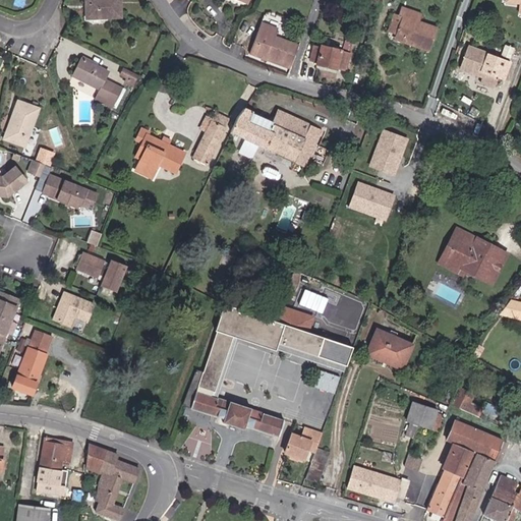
[(85,0),(87,19),(124,17),(123,0),(85,0)]
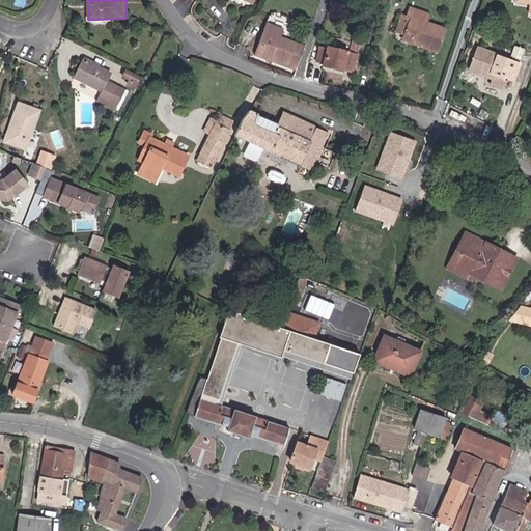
[(427,15),(407,7),(403,20),(408,22),(403,35),(418,42),(416,46),(434,53),(442,31),(424,24),(427,15)]
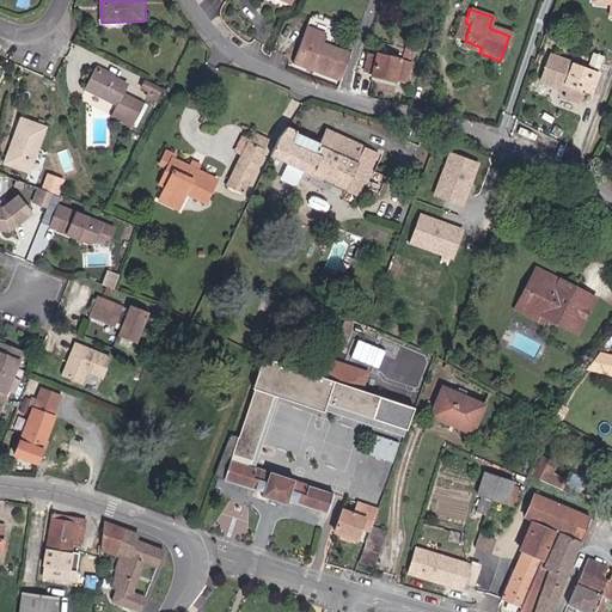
[(460,22),(454,37),(465,41),(470,25),(465,23),(460,22)]
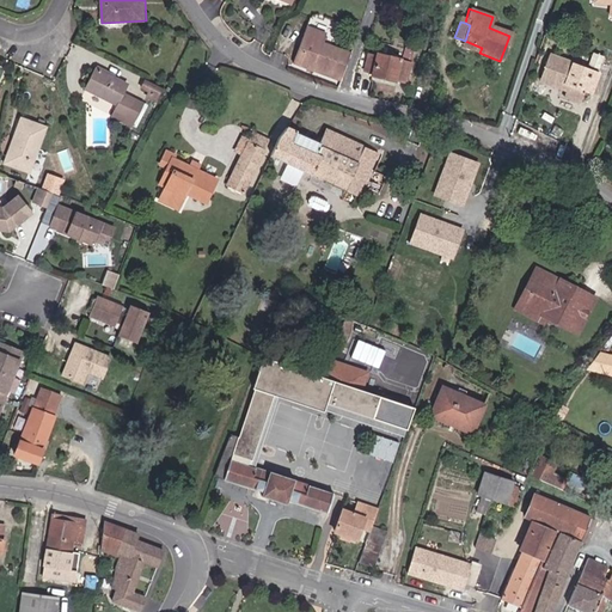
[(340,83),(350,57),(320,47),(324,36),(307,29),(294,65),(340,83)]
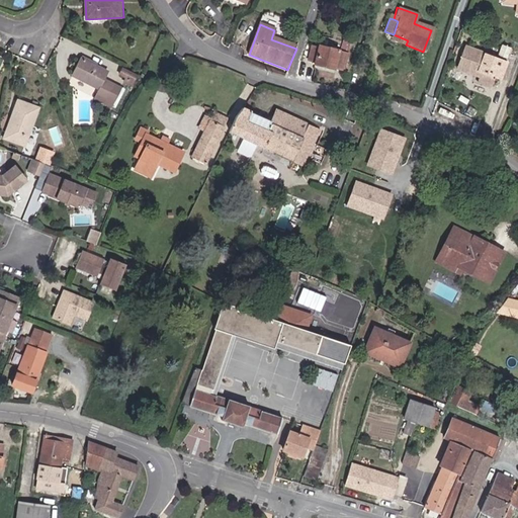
[(294,30),(291,38),(299,40),(300,37),(303,32),(294,30)]
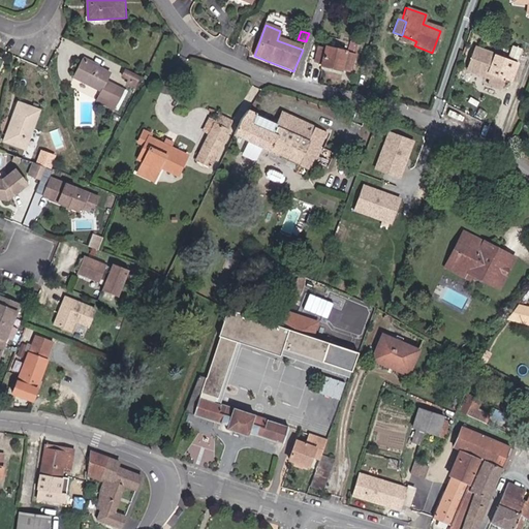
[(400,40),(414,45),(416,41),(402,35),(400,40)]
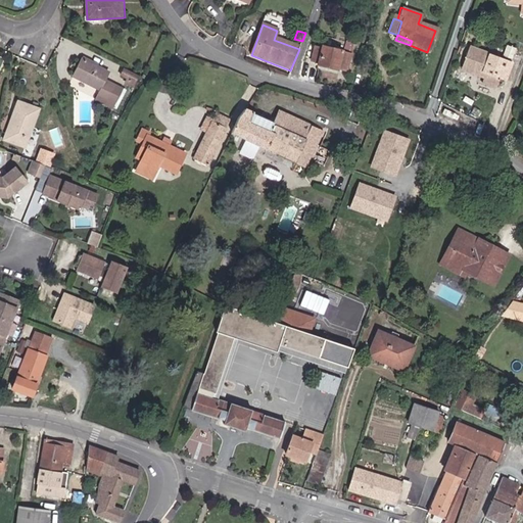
[(322,46),(322,49),(315,47),(311,60),(318,62),(317,65),(337,72),(337,69),(346,72),(350,55),(341,53),(342,51),(322,46)]
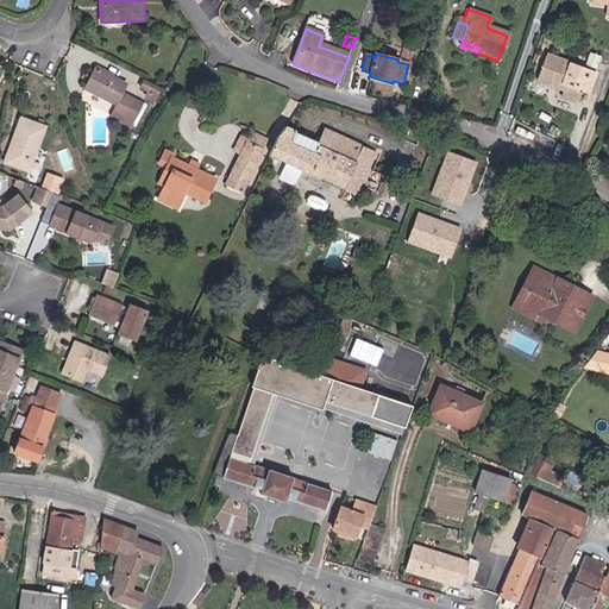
[(573,102),(577,94),(581,83),(589,86),(592,73),(544,56),(537,79),(562,87),(560,92),(558,98),(573,102)]
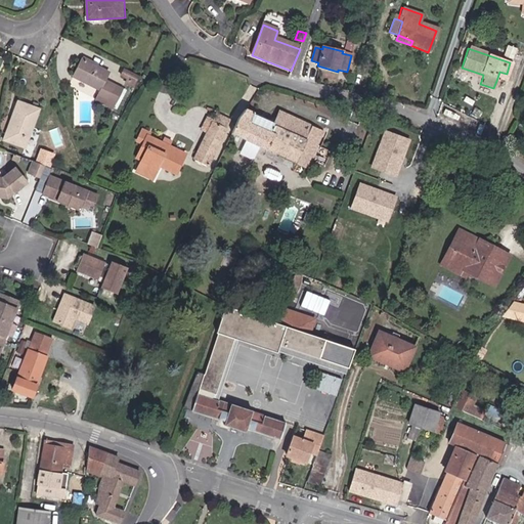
[(82,62),(74,81),(100,92),(95,103),(114,111),(122,89),(105,83),(108,75),(82,62)]
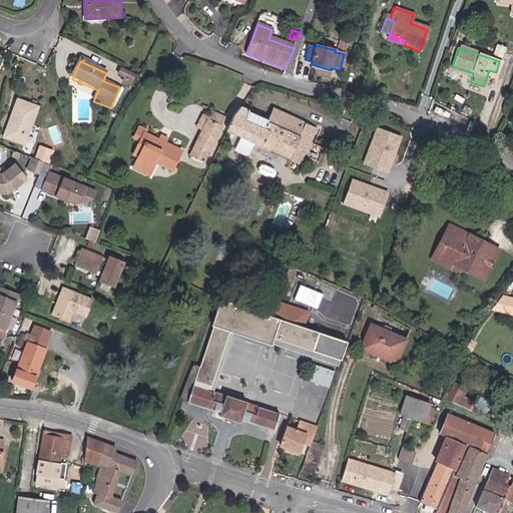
[(450,70),(472,77),(473,73),(452,66),(450,70)]
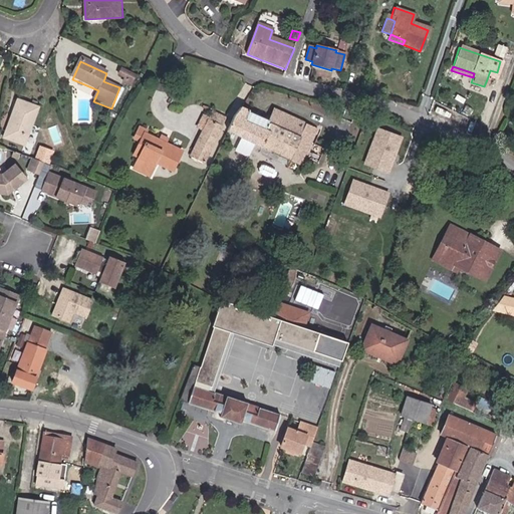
[(135,76),(119,69),(116,76),(131,83),(135,76)]
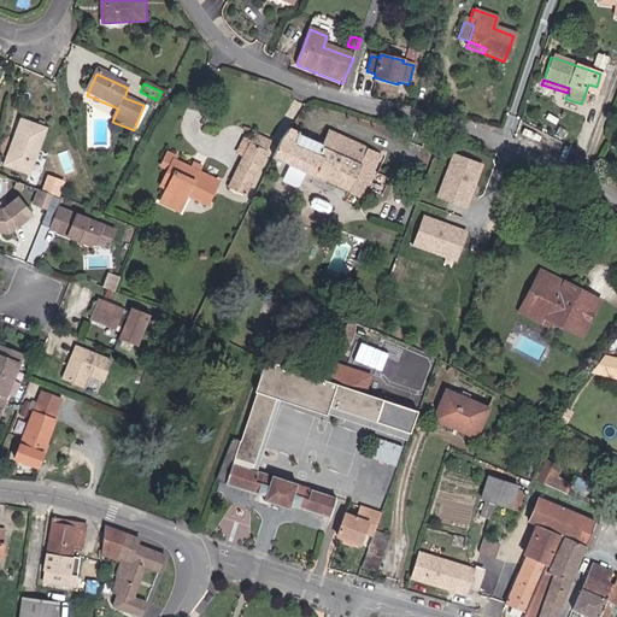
[(594,97),(597,87),(588,84),(585,95),(594,97)]
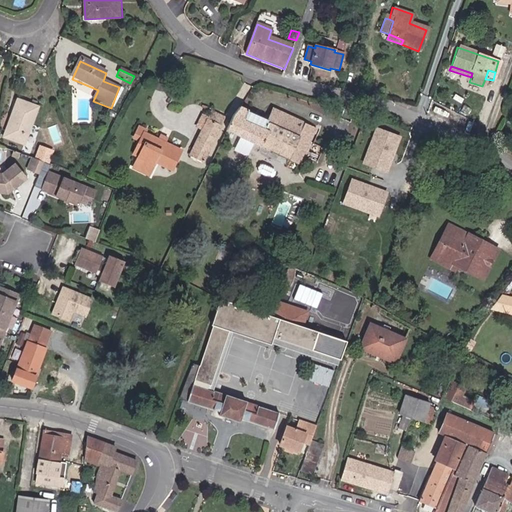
[(38,109),(17,100),(3,137),(24,144),(38,109)]
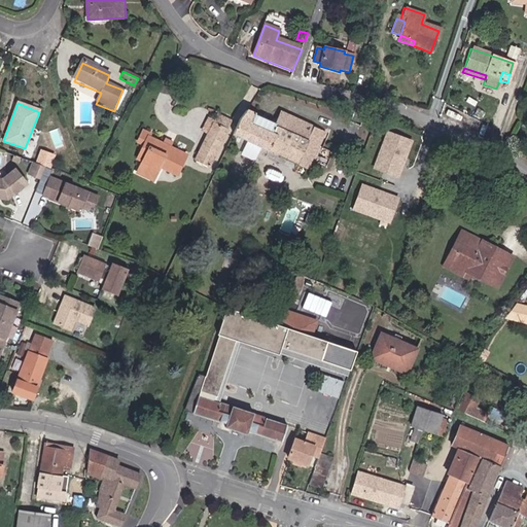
[(279,117),(272,120),(247,109),(240,118),(233,134),(311,170),(314,163),(312,161),(325,132),(282,111),(279,117)]
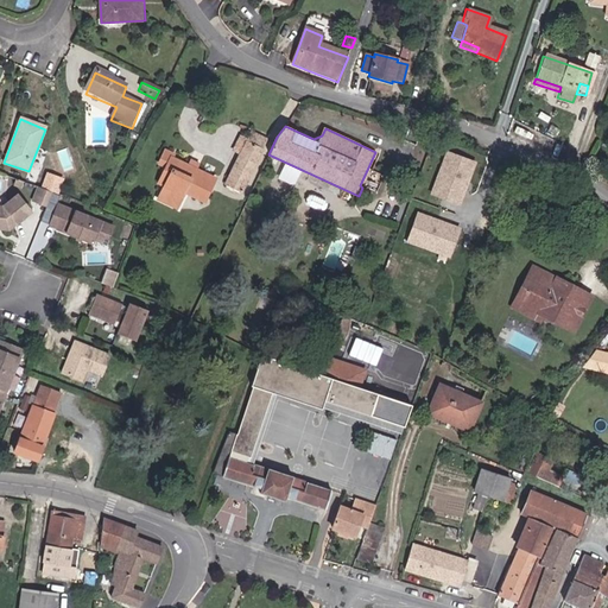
[(242,151),(226,184),(242,191),(267,139),(252,131),(251,134),(248,138),(242,151)]
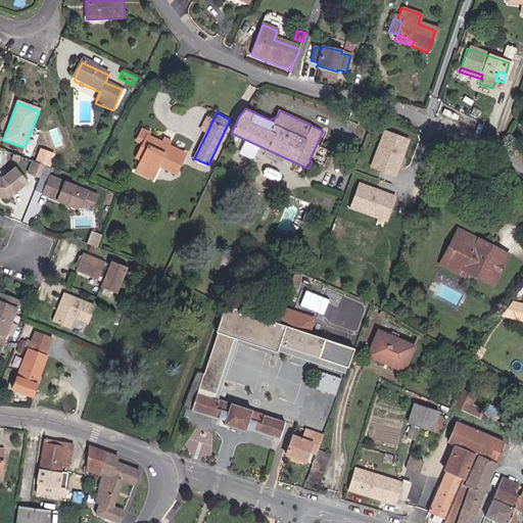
[(208,130),(214,119),(206,115),(201,127),(208,130)]
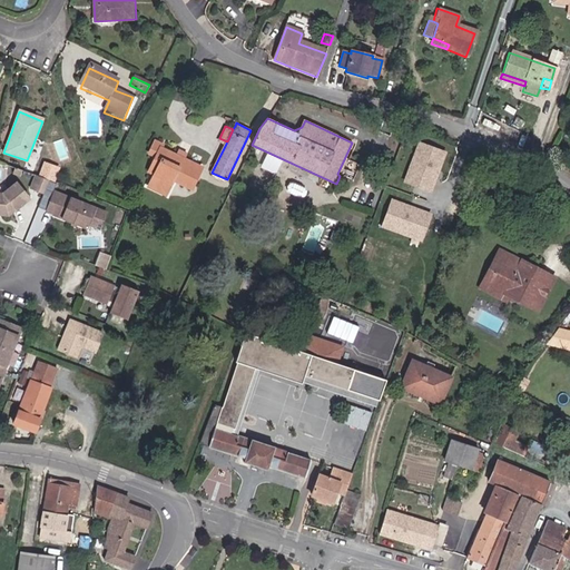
[(418,140),(403,182),(433,193),(448,151),(418,140)]
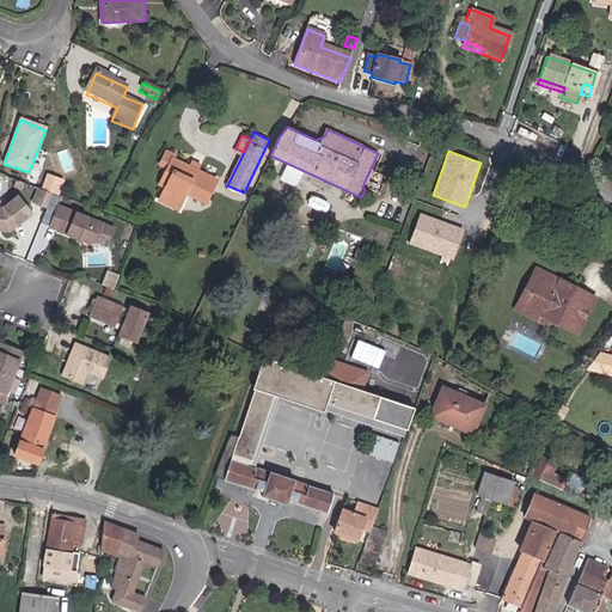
[(206,202),(216,179),(197,171),(201,164),(193,160),(189,167),(172,160),(173,157),(165,152),(159,165),(167,169),(166,172),(172,176),(160,201),(179,209),(187,194),(206,202)]
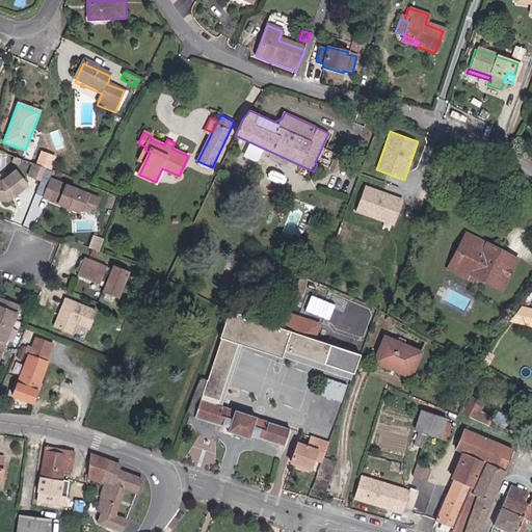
[(57,156),(42,150),(36,163),(52,168),(57,156)]
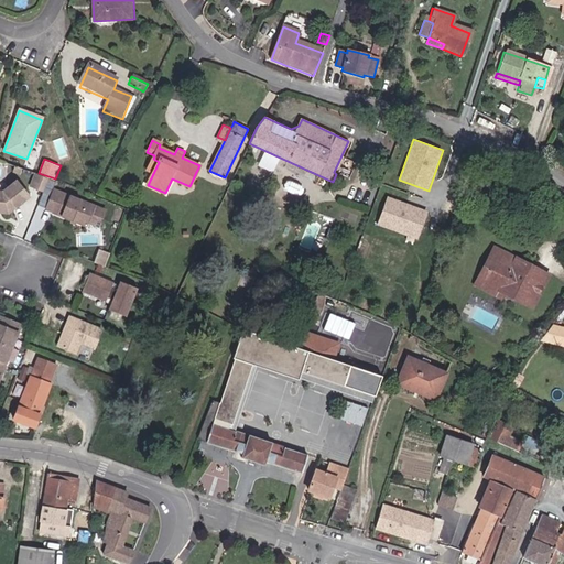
[(33,173),(30,187),(42,191),(46,176),(33,173)]
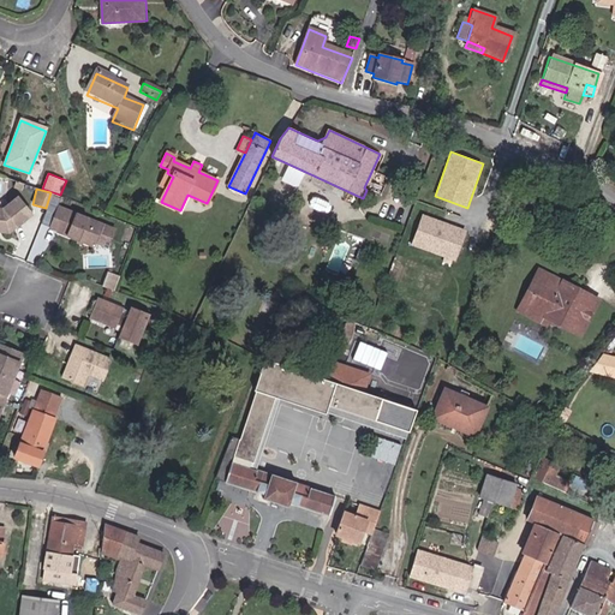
[(3,210),(0,210),(0,230),(4,231),(4,233),(9,233),(31,215),(17,198),(3,210)]
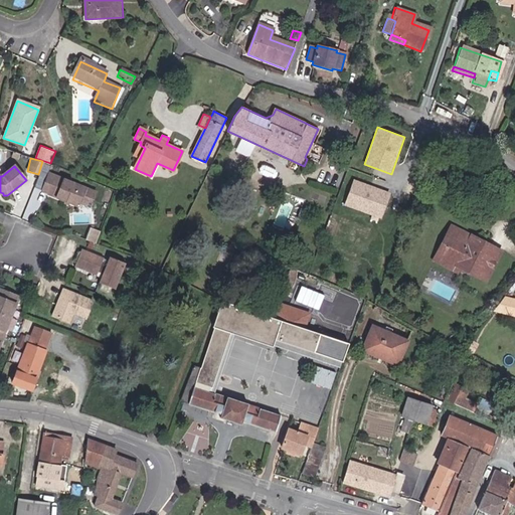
[(77,210),(84,191),(46,176),(39,193),(46,196),(45,197),(77,210)]
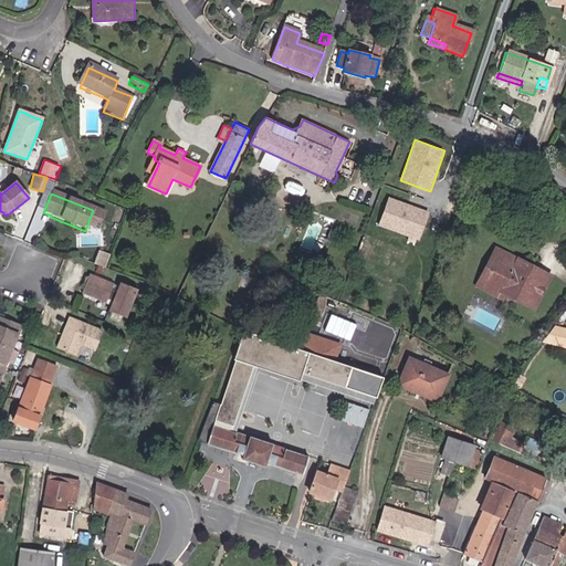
[(431,212),(389,197),(379,224),(420,240),(431,212)]
